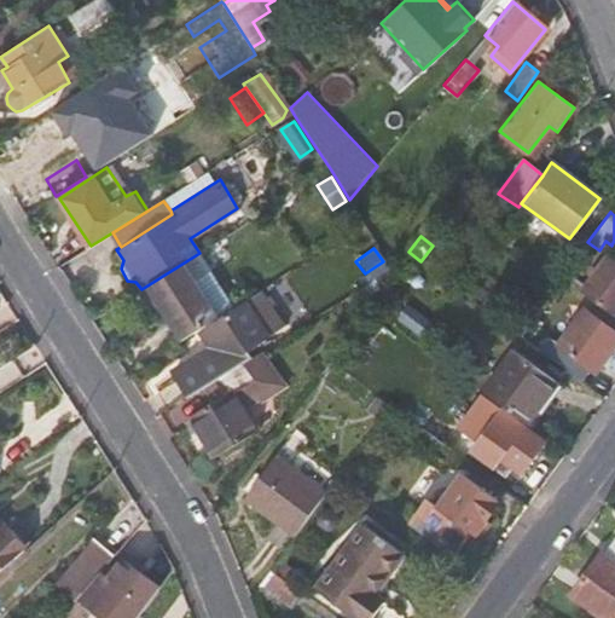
[(236,307),(199,253),(141,289),(156,313),(163,309),(184,340),(236,307)]
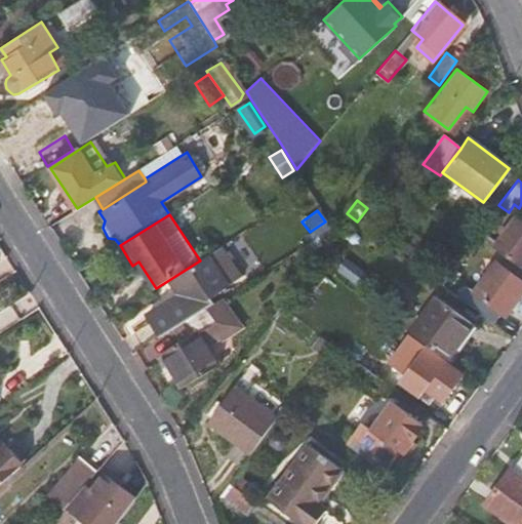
[(521,220),(515,216),(493,246),(521,266),(521,220)]
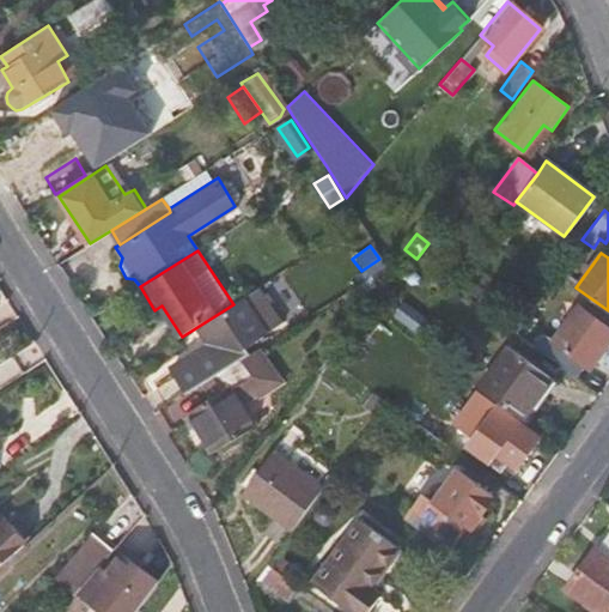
[(428,254),(421,260),(430,268),(436,262),(428,254)]
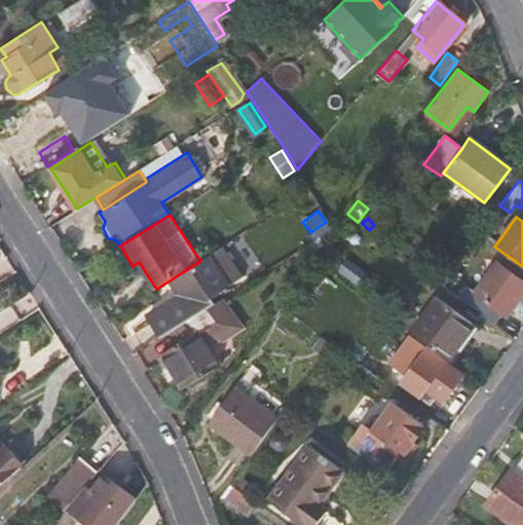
[(326,222),(310,232),(314,239),(331,229),(326,222)]
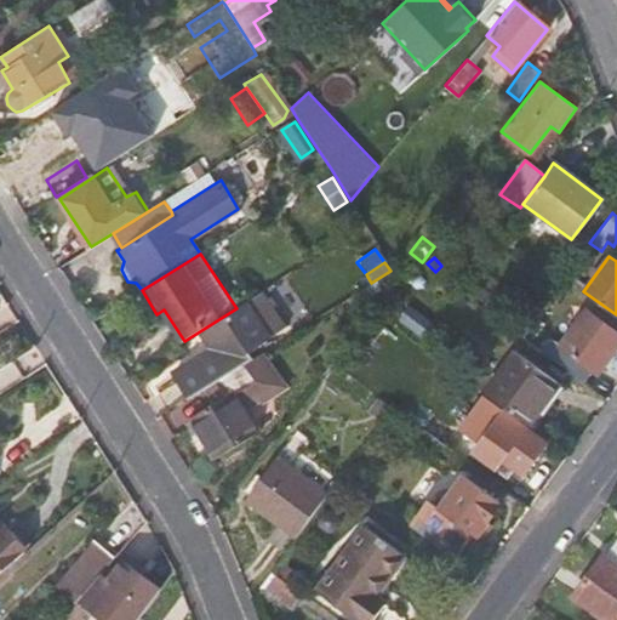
[(395,269),(349,297),(361,317),(369,307),(395,269)]
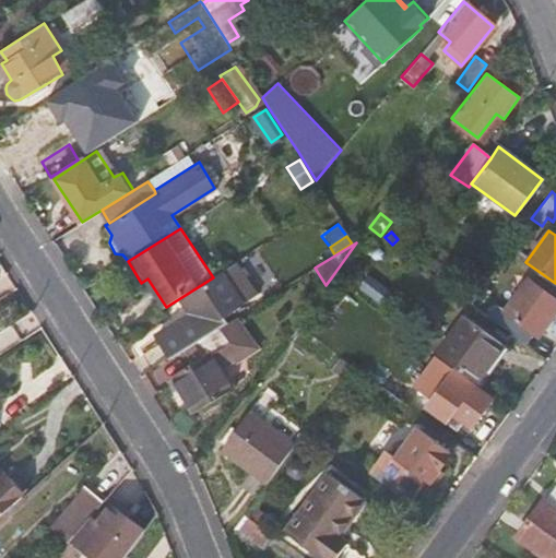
[(427,256),(421,264),(433,274),(439,265),(427,256)]
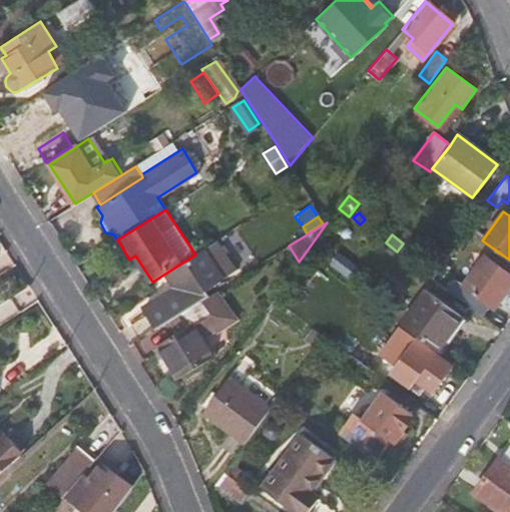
[(143,309),(155,327),(165,321),(172,316),(200,298),(217,286),(224,281),(204,250),(165,276),(174,289),(143,309)]
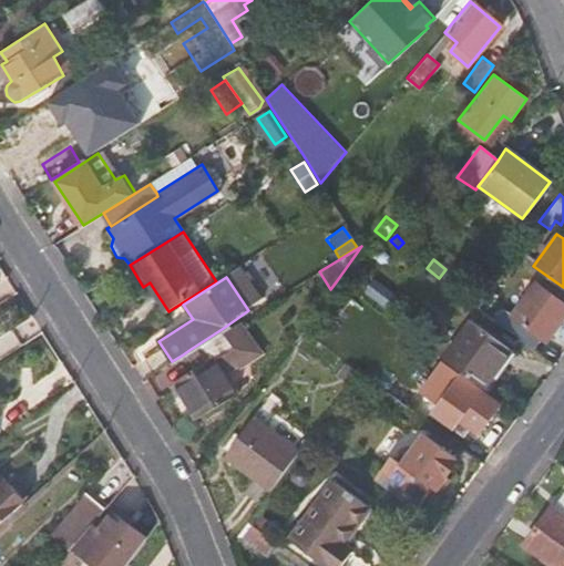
[(503,311),(495,320),(534,350),(542,338),(547,342),(563,319),(563,304),(533,281),(509,316),(503,311)]
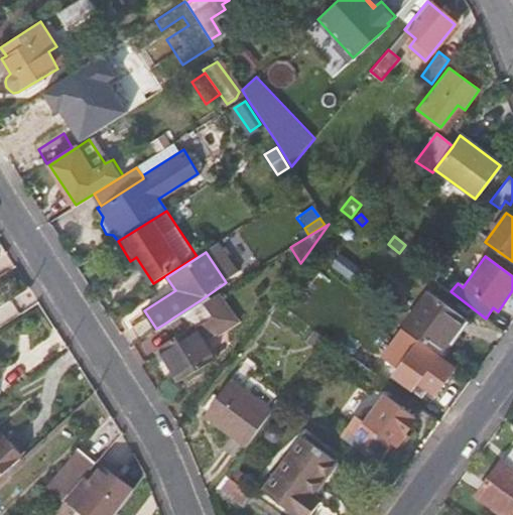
[(227,309),(216,316),(223,327),(238,315),(219,287),(202,299),(206,305),(219,296),(227,309)]
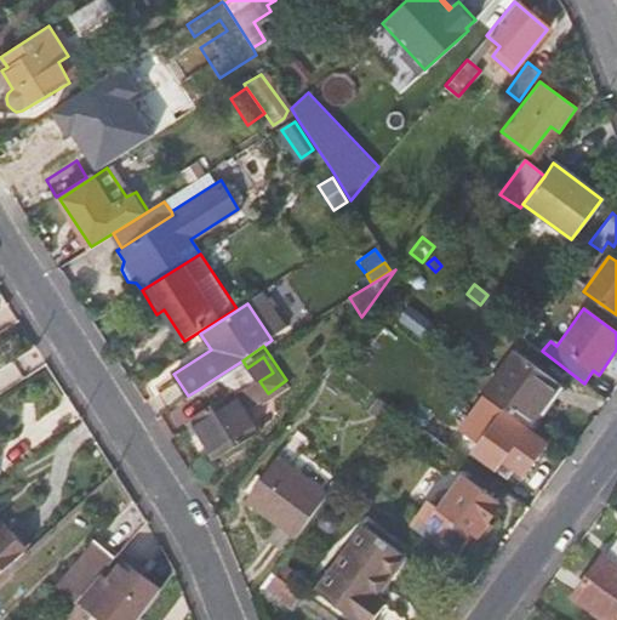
[(514,351),(483,392),(530,427),(560,386),(514,351)]
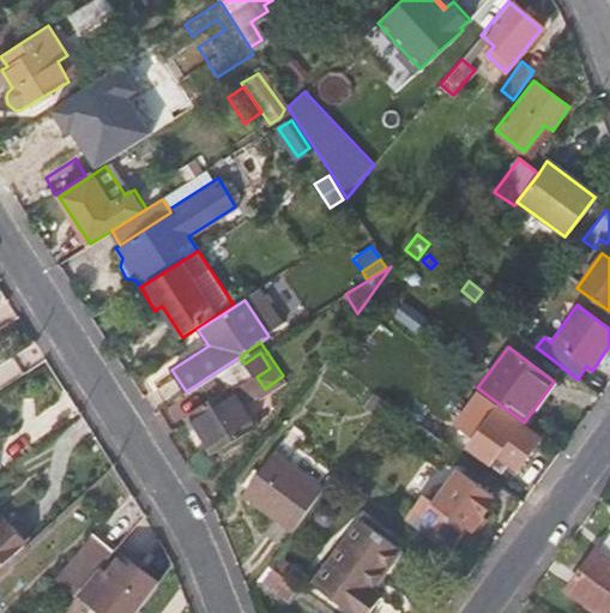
[(265,389),(257,377),(270,368),(260,353),(245,364),(240,356),(206,378),(217,394),(207,400),(186,414),(213,456),(257,427),(242,406),(258,395),(263,401),(270,396),(265,389)]
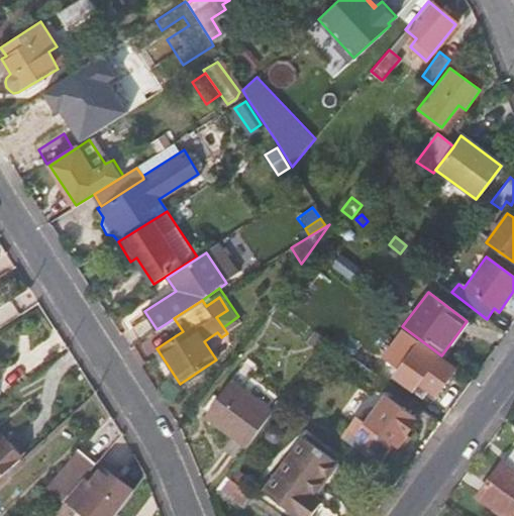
[(167,323),(175,336),(183,331),(174,318),(167,323)]
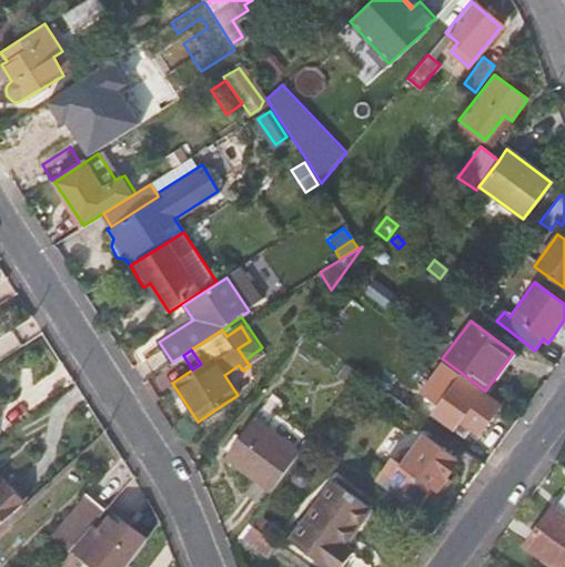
[(344,365),(335,377),(346,386),(355,374),(344,365)]
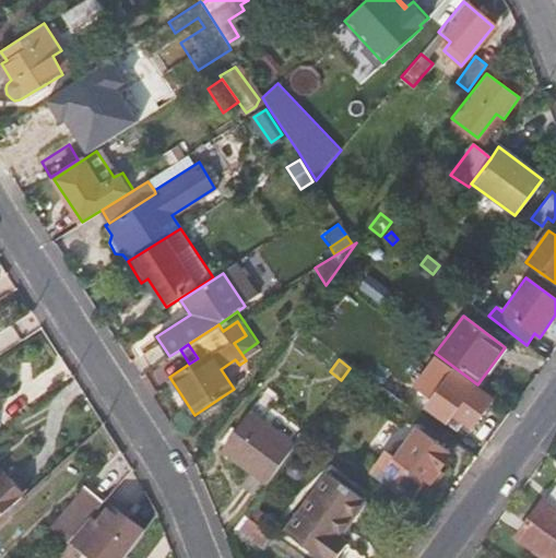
[(493,402),(445,366),(425,392),(433,399),(427,406),(458,428),(461,423),(471,430),(493,402)]
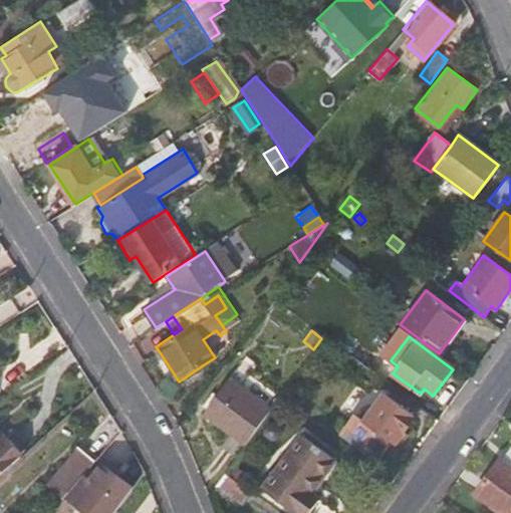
[(203,413),(245,444),(269,410),(228,379),(203,413)]
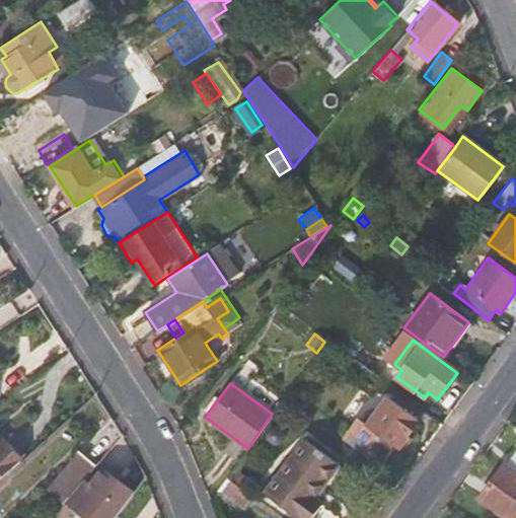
[(418,421),(386,397),(367,425),(359,419),(345,437),(381,463),(394,444),(398,448),(418,421)]
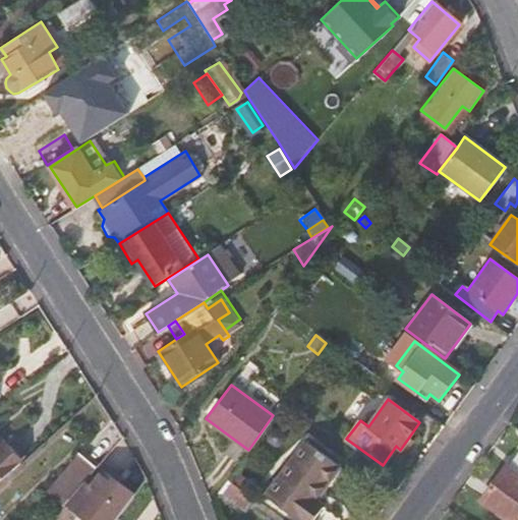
[(303,441),(265,494),(301,519),(313,519),(325,506),(317,501),(340,467),(303,441)]
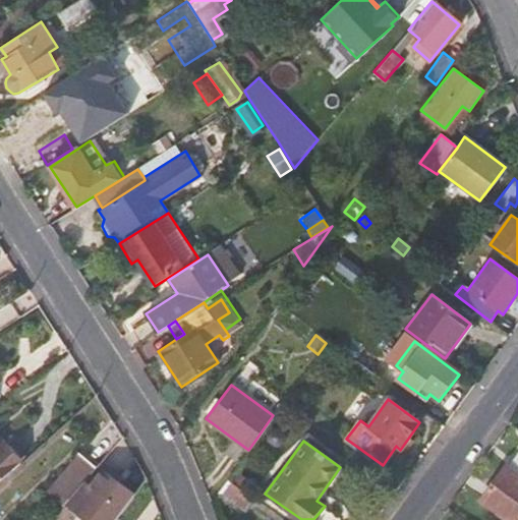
[(0,480),(22,462),(12,453),(10,455),(0,443),(0,480)]
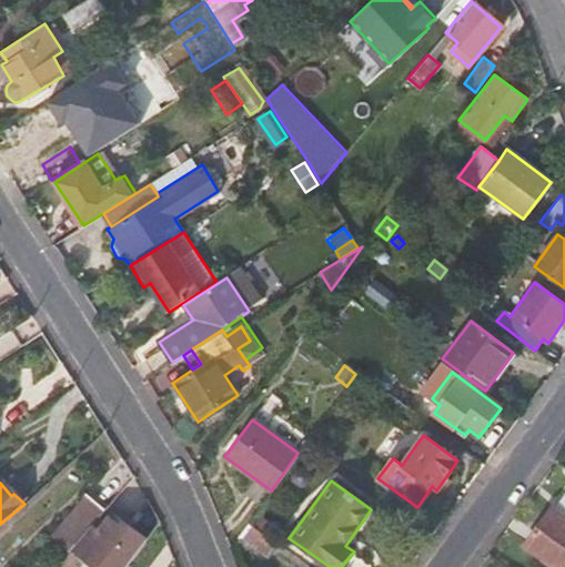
[(51,535),(69,549),(72,546),(86,530),(103,508),(86,494),(51,535)]
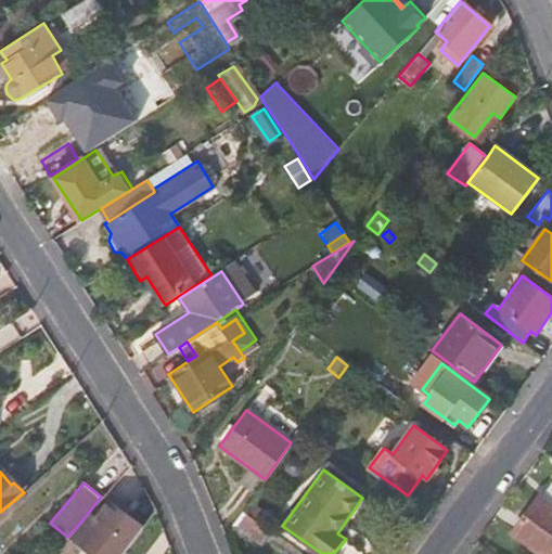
[(551,553),(551,486),(542,499),(537,495),(511,532),(539,553),(551,553)]
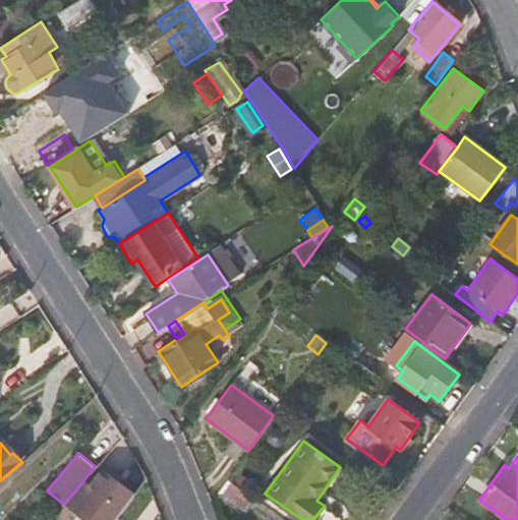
[(114,519),(134,496),(114,478),(117,474),(108,467),(104,472),(103,471),(90,488),(83,483),(68,503),(66,501),(63,504),(50,519),(64,519),(75,507),(91,519),(114,519)]
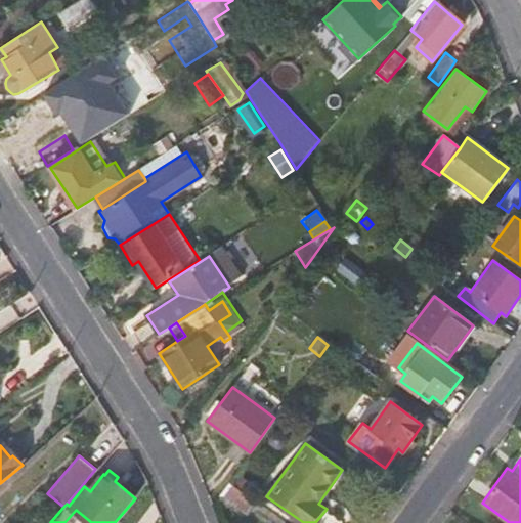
[(234,474),(228,481),(243,492),(249,484),(234,474)]
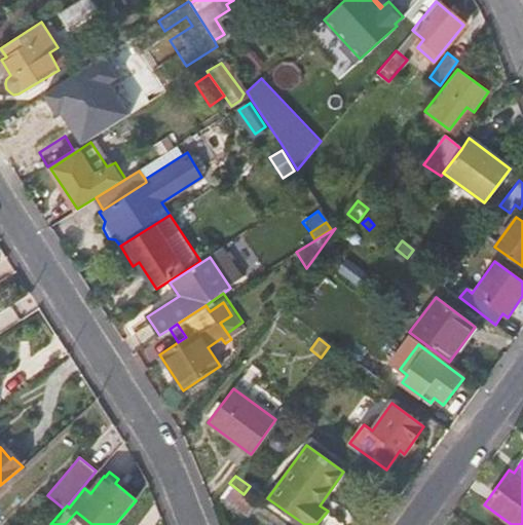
[(248,517),(257,504),(244,494),(229,483),(220,497),(248,517)]
